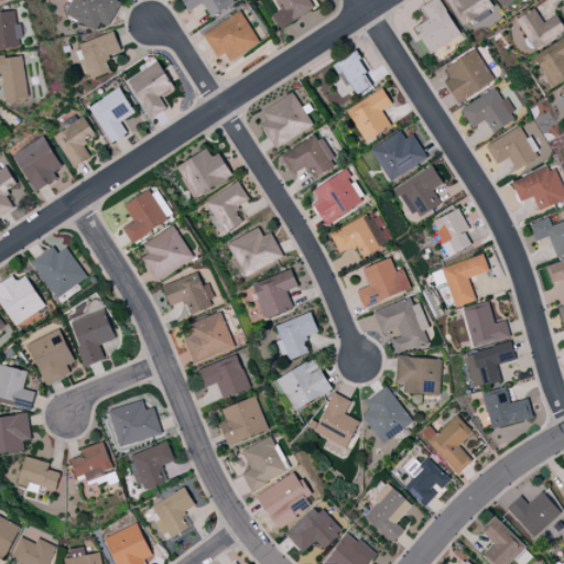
[(64,13),(96,31),(100,22),(108,26),(121,2),(117,0),(65,0),(69,2),(64,13)]
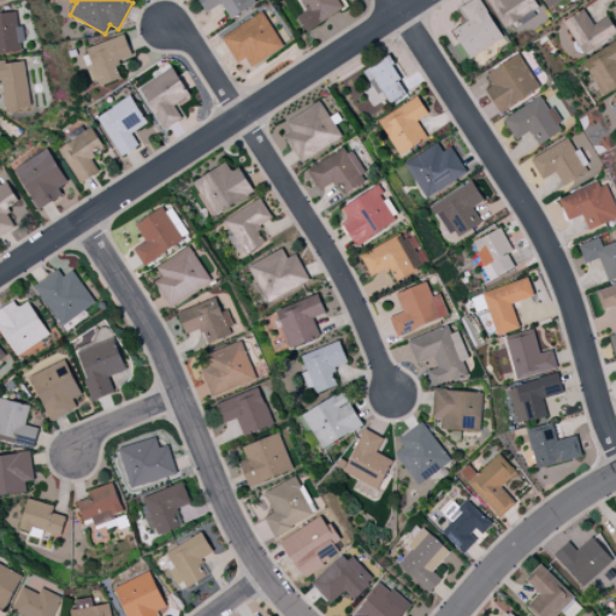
[(230,19),(256,4),(254,0),(199,0),(206,12),(220,3),(230,19)]
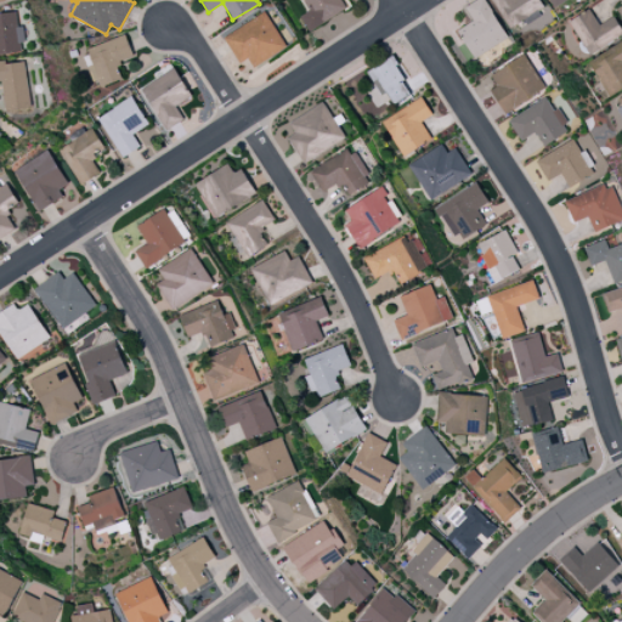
[(303,0),(309,11),(299,16),(309,32),(346,10),(340,0),(303,0)]
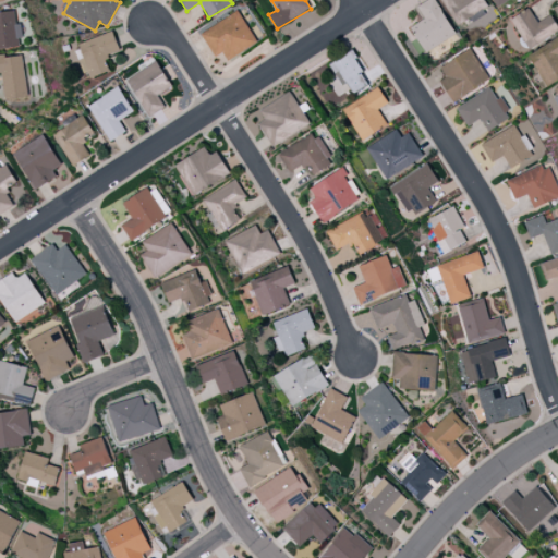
[(427,0),(417,5),(424,20),(411,26),(423,51),(455,36),(436,0),(427,0)]
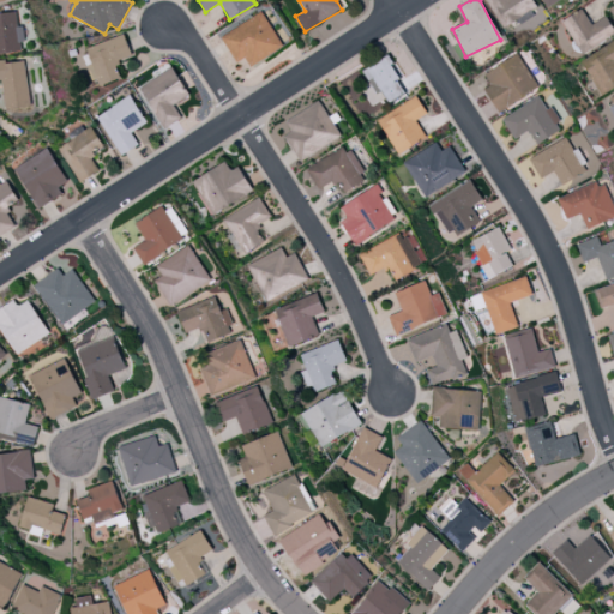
[(486,0),(501,29),(537,8),(531,0),(486,0)]
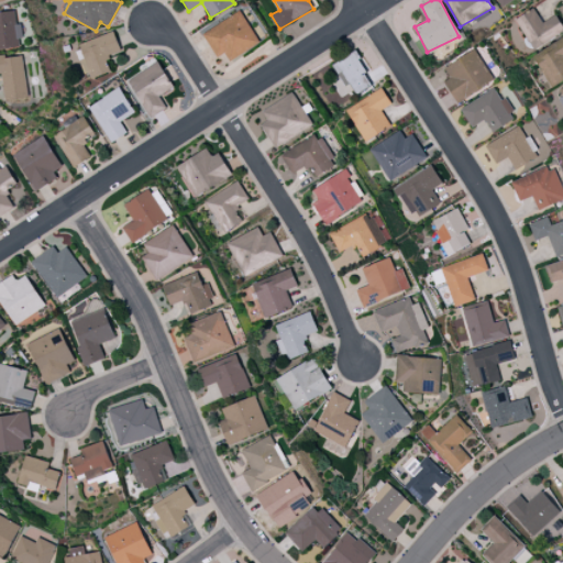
[(533,50),(562,31),(562,26),(555,14),(542,23),(532,8),(515,20),(533,50)]
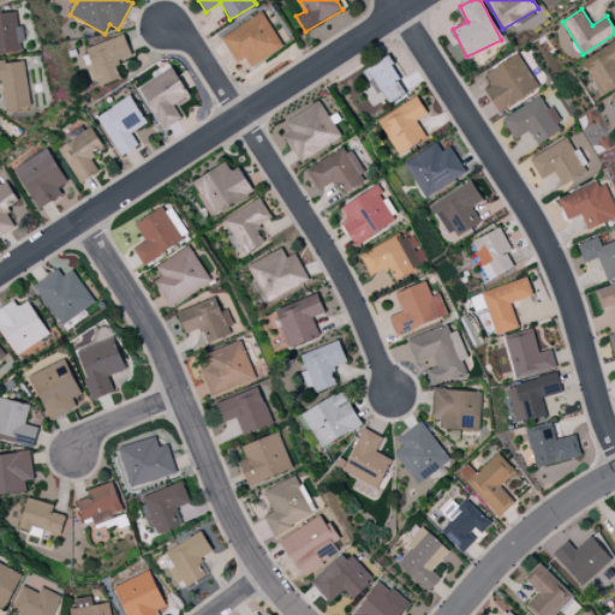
[(285,46),(262,11),(221,37),(237,63),(245,58),(251,67),(285,46)]
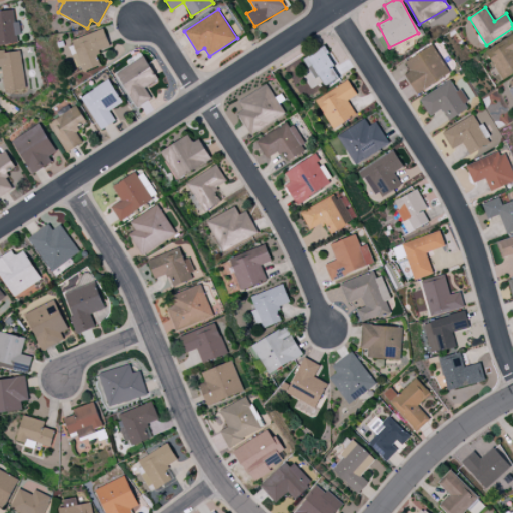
[(0,45),(19,43),(17,22),(14,22),(13,10),(0,11),(0,45)]
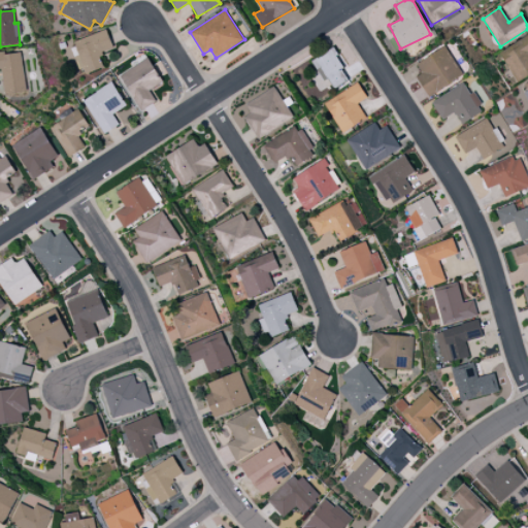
[(70,41),(80,74),(103,68),(98,54),(112,50),(106,30),(70,41)]
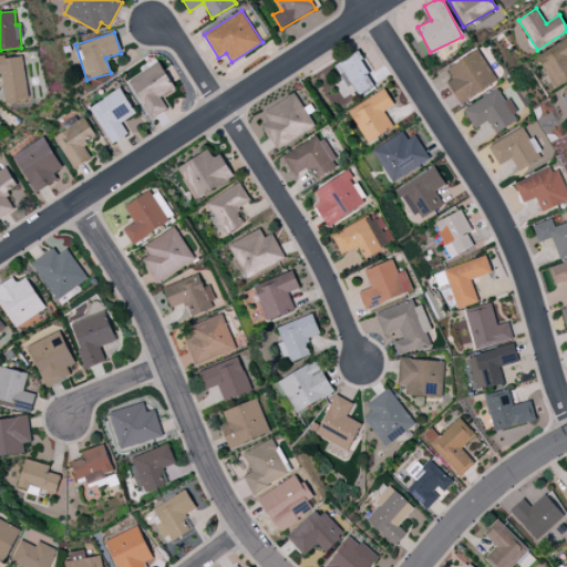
[(566,37),(535,58),(555,89),(566,80),(566,37)]
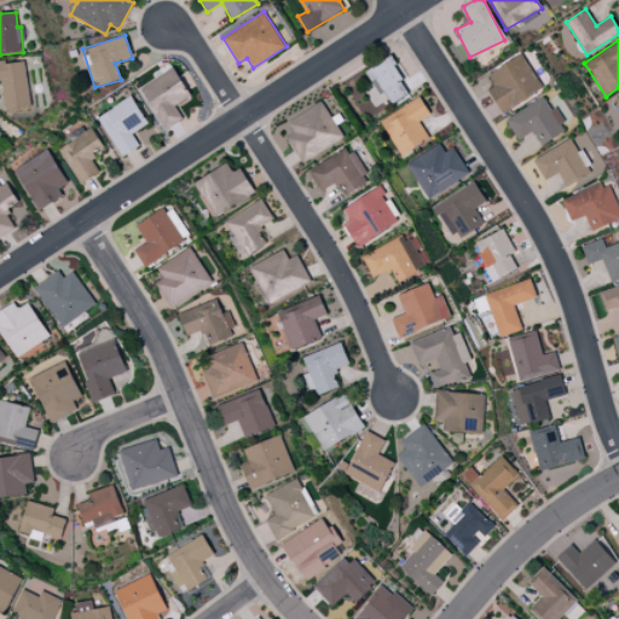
[(543,88),(522,55),(487,75),(493,85),(487,90),(502,113),(543,88)]
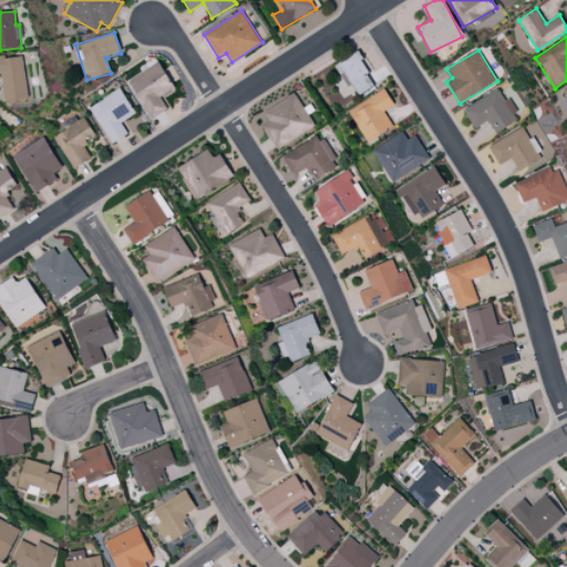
[(359,52),(334,63),(347,88),(353,84),(358,94),(374,86),(359,52)]
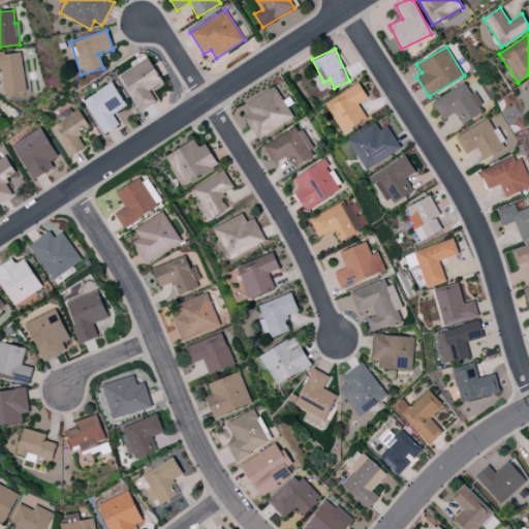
[(26,92),(21,51),(0,53),(0,68),(1,69),(4,94),(26,92)]
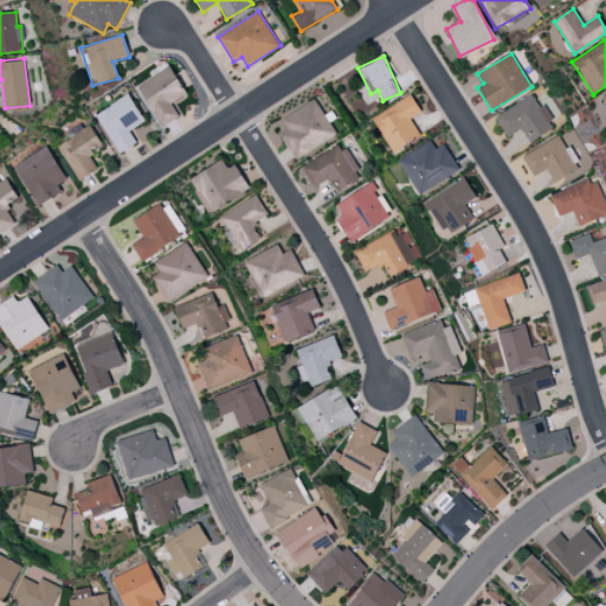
[(179,117),(172,103),(186,96),(171,68),(137,85),(160,127),(179,117)]
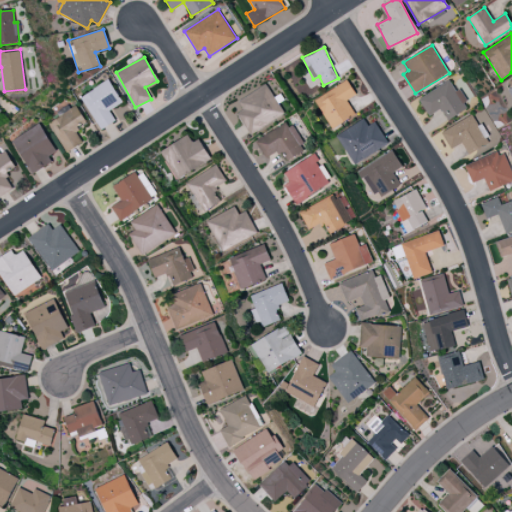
[(332,129),(355,115),(346,100),(356,94),(347,79),(314,100),(332,129)]
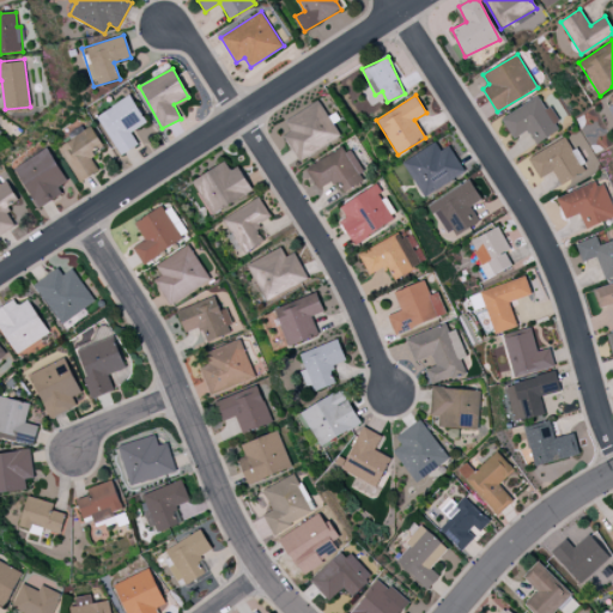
[(146,123),(131,96),(97,115),(119,156),(138,145),(131,132),(146,123)]
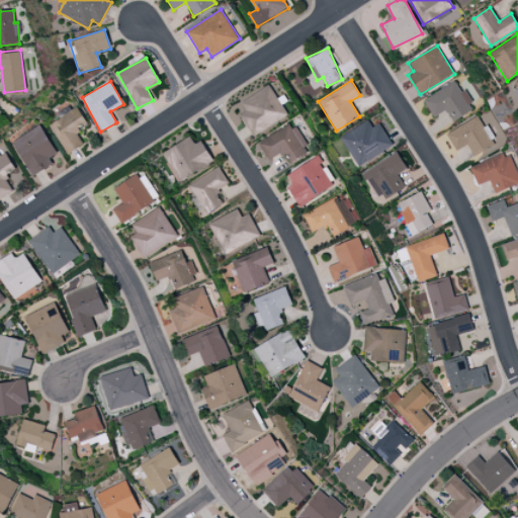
[(452,122),(475,108),(463,91),(461,92),(453,81),(423,101),(434,117),(445,110),(452,122)]
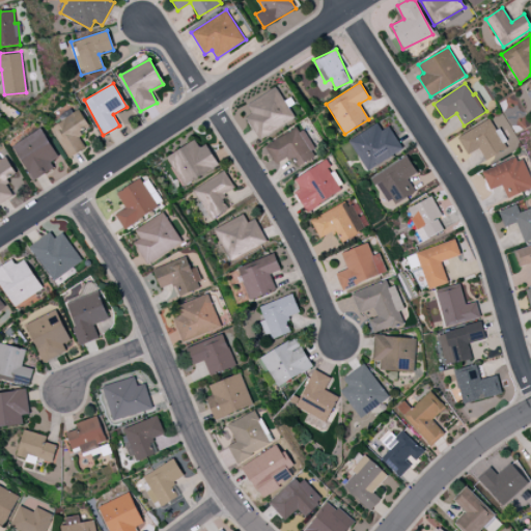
[(246,105),(252,114),(245,118),(257,140),(296,118),(277,87),(246,105)]
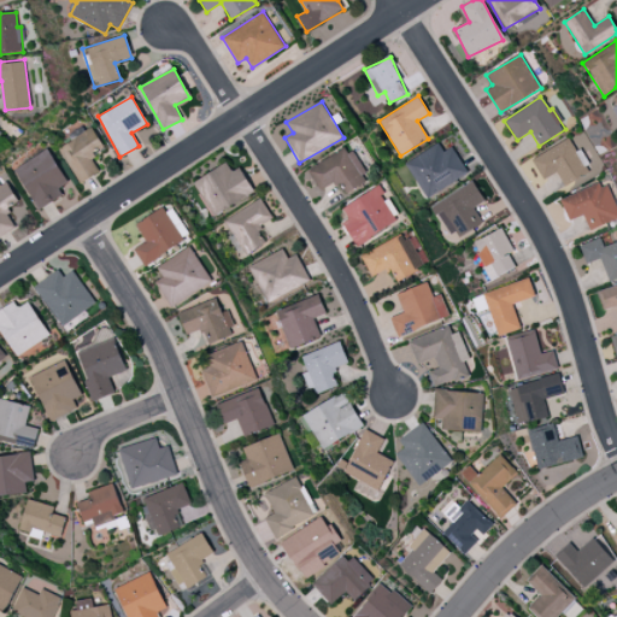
[(71,140),(58,150),(80,184),(100,171),(90,154),(104,146),(89,124),(69,136),(71,140)]
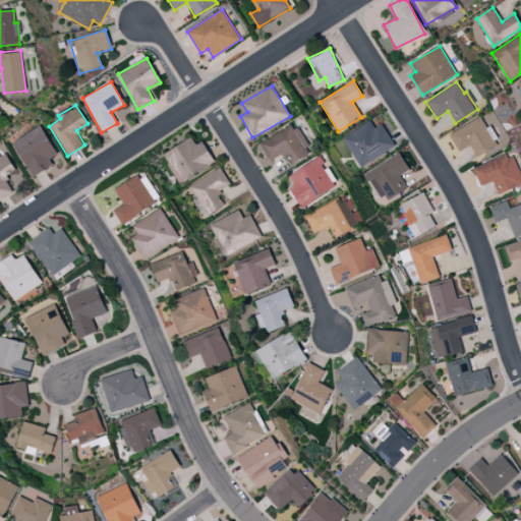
[(458,152),(470,146),(476,157),(500,145),(489,126),(486,128),(480,117),(449,134),(458,152)]
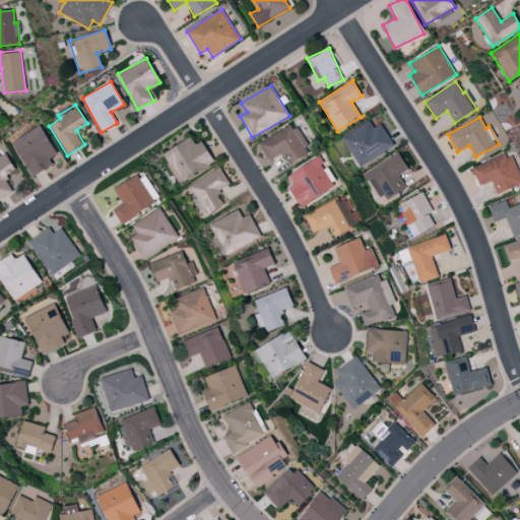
[(374,128),(369,120),(340,138),(360,168),(394,145),(381,124),(374,128)]
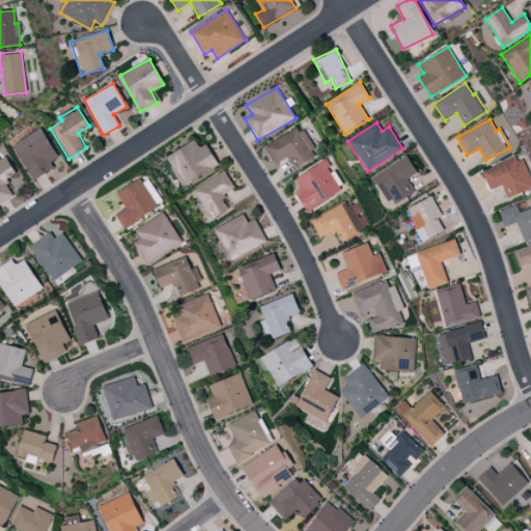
[(295,169),(316,156),(299,126),(264,146),(275,164),(287,157),(295,169)]
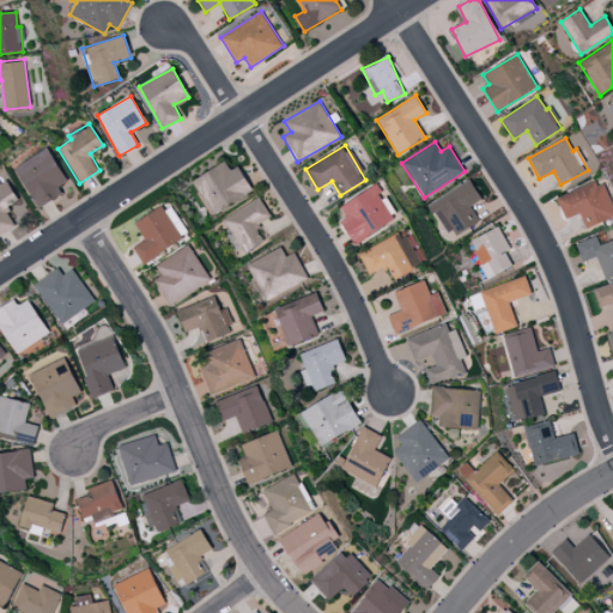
[(13,169),(38,210),(62,194),(58,187),(67,181),(47,147),(13,169)]
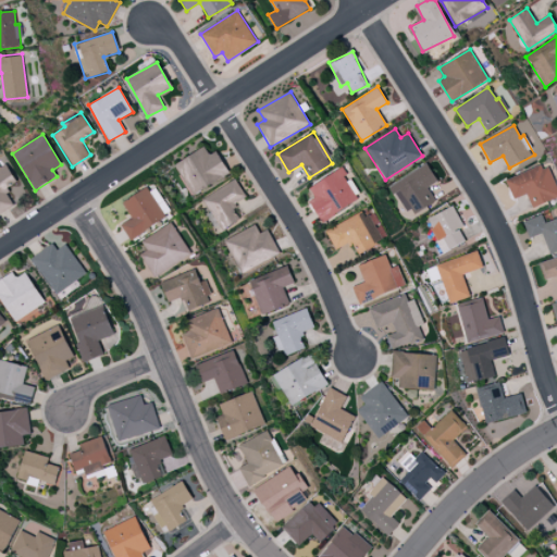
[(173,164),(190,195),(230,174),(217,151),(209,156),(205,147),(173,164)]
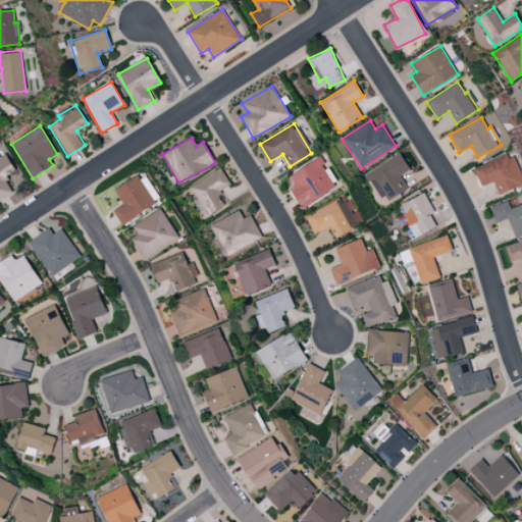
[(473,168),(481,187),(492,183),(499,196),(521,185),(521,178),(511,153),(473,168)]
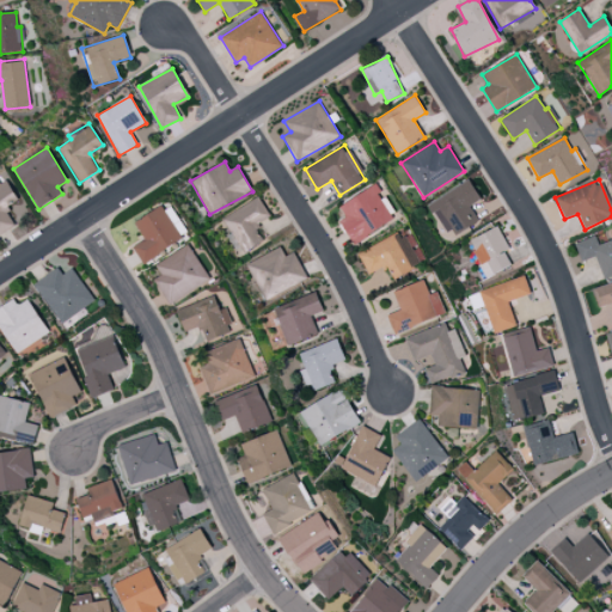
[(450,238),(478,221),(470,206),(481,200),(469,181),(429,203),(450,238)]
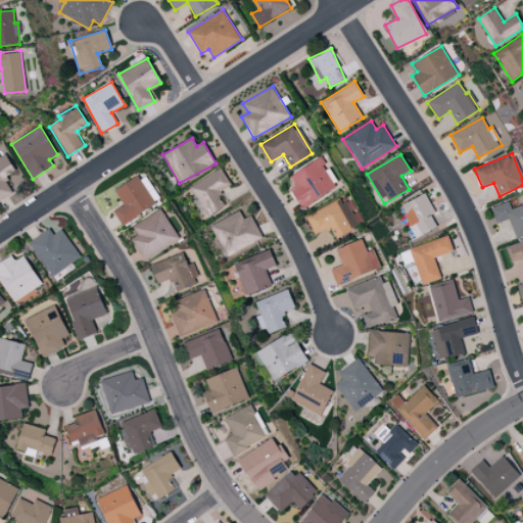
[(0,200),(13,193),(4,177),(15,171),(6,155),(0,158),(0,200)]
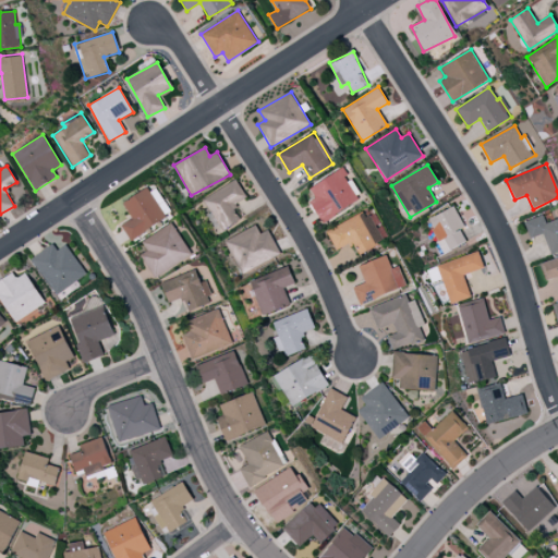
[(310,199),(322,222),(360,202),(342,169),(310,187),(315,197),(310,199)]
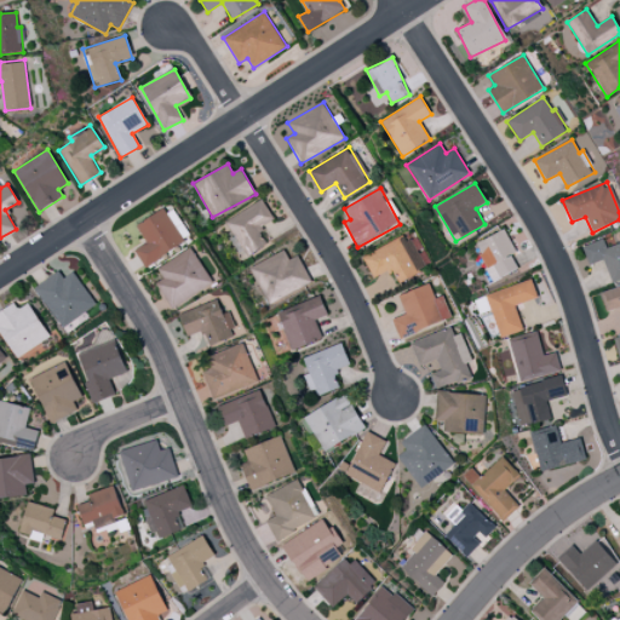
[(224,222),(234,237),(229,240),(241,259),(265,244),(257,230),(274,220),(262,200),(224,222)]
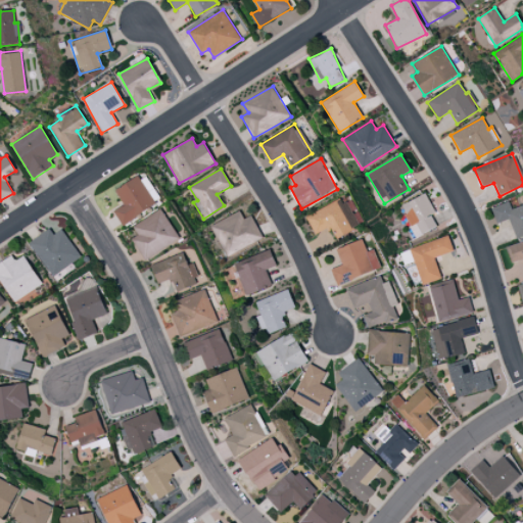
[(156,205),(139,176),(114,190),(124,205),(113,210),(122,225),(156,205)]
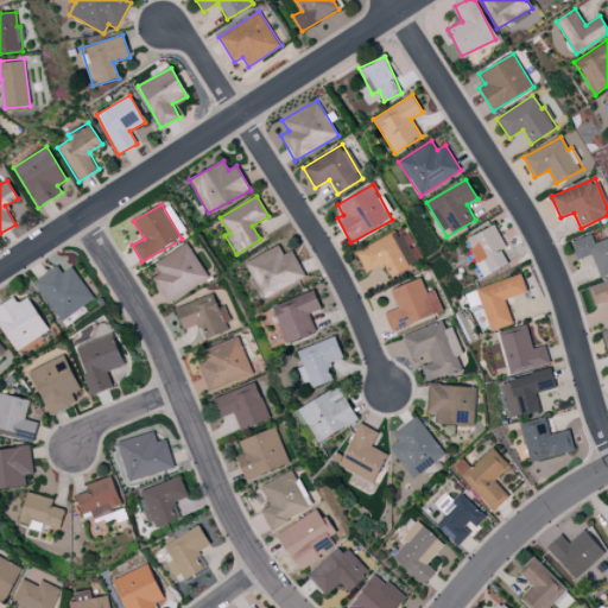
[(506,247),(494,225),(464,240),(483,277),(507,264),(500,249),(506,247)]
